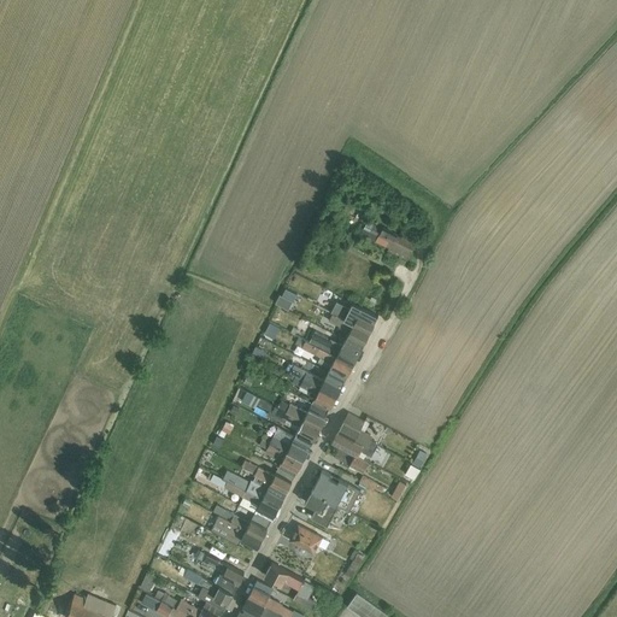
[(368,222),(360,234),(389,248),(388,252),(407,262),(419,235),(407,229),(403,236),(368,222)]
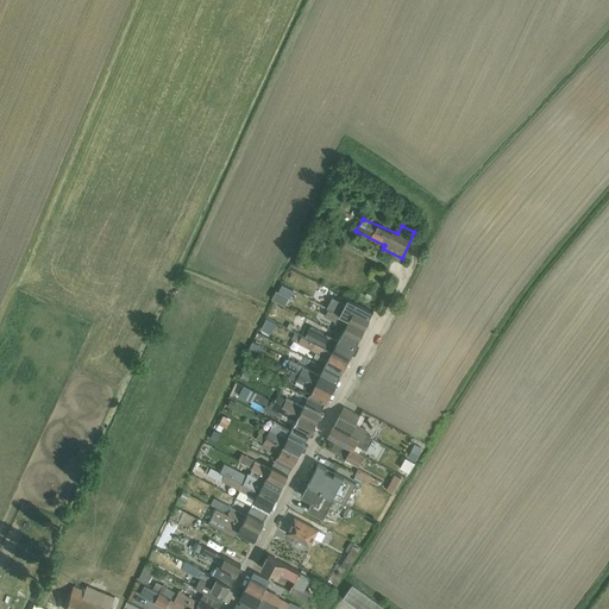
[(277,292),(272,299),(287,306),(292,296),(282,292),(281,294),(277,292)]
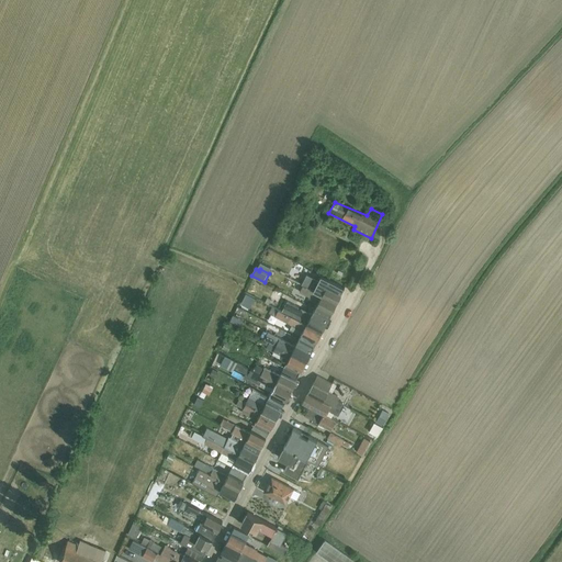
[(291,269),(288,274),(299,280),(302,274),(291,269)]
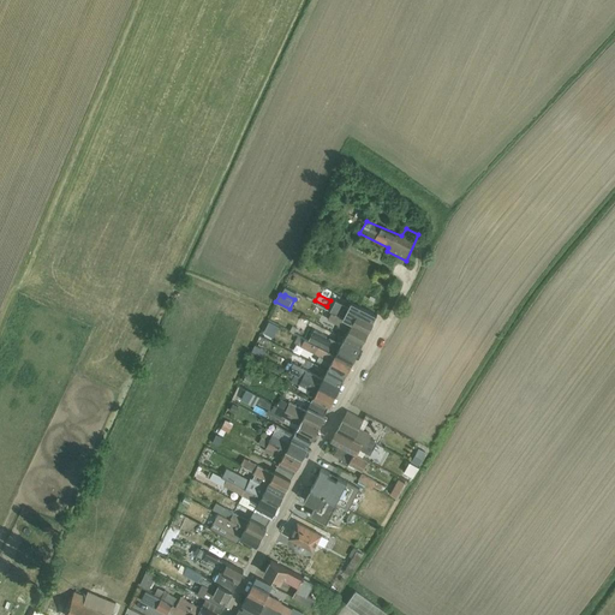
[(333,311),(369,330),(377,315),(352,302),(350,308),(336,300),(330,311),(333,311)]
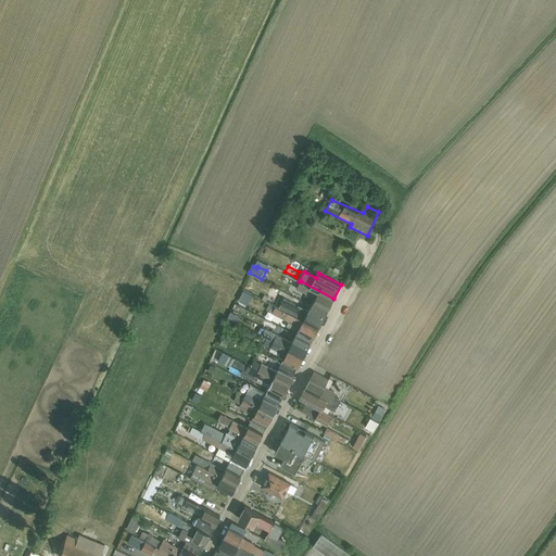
[(312,305),(326,313),(333,299),(301,281),(297,289),(315,299),(312,305)]
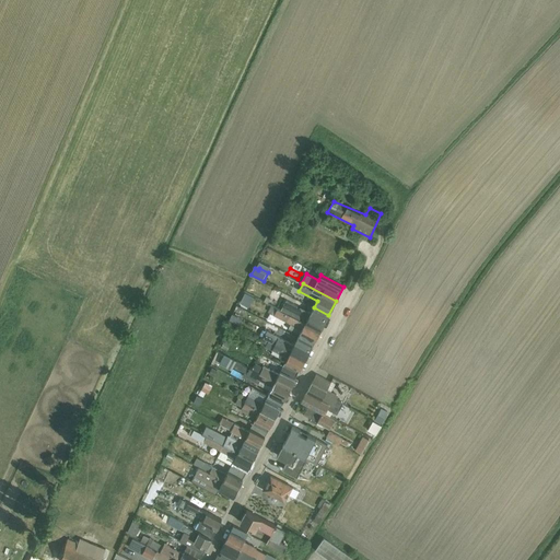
[(245,298),(241,305),(247,308),(252,301),(245,298)]
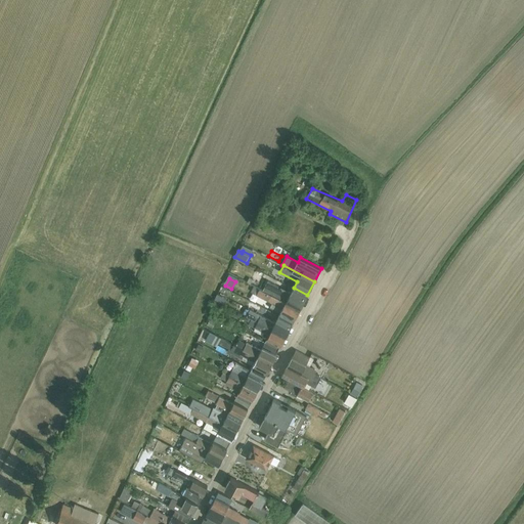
[(263,291),(300,309),(307,295),(294,288),(292,293),(281,288),(280,290),(278,289),(279,287),(268,281),(263,291)]
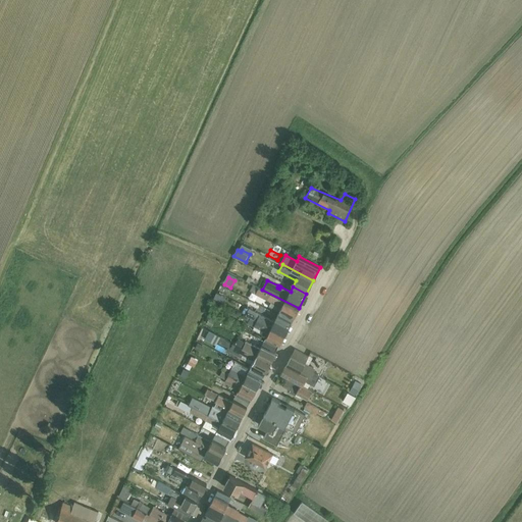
[(278,314),(292,321),(299,308),(262,290),(253,284),(250,291),(271,302),(269,307),(279,312),(278,314)]
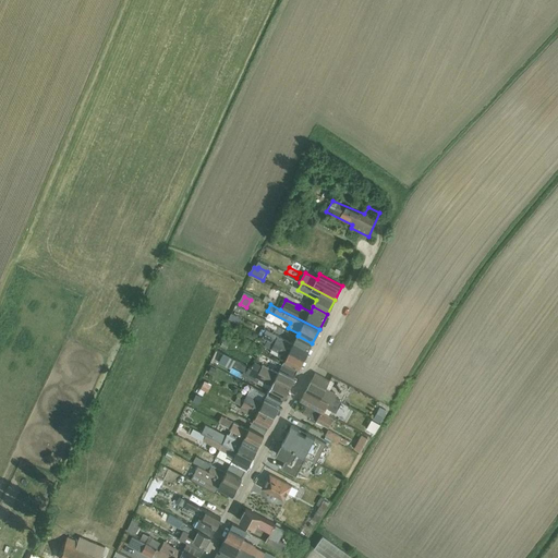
[(231,313),(229,318),(239,324),(242,318),(231,313)]
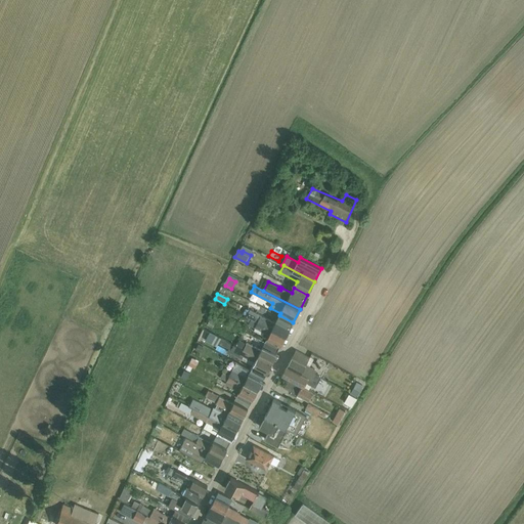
[(248,316),(286,336),(293,322),(279,315),(275,323),(251,310),(248,316)]
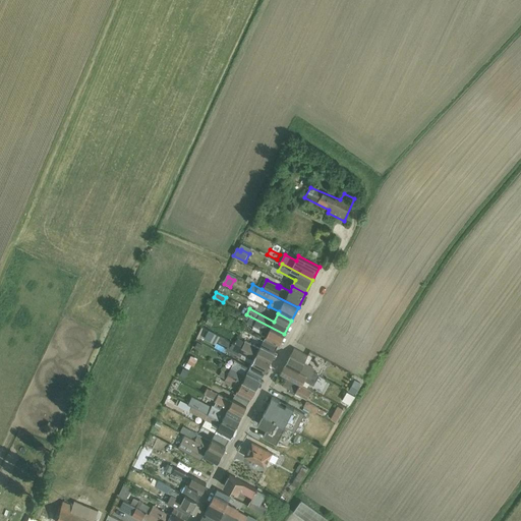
[(264,341),(278,347),(284,334),(246,314),(244,319),(248,321),(247,323),(253,327),(252,329),(262,334),(264,331),(268,333),(264,341)]
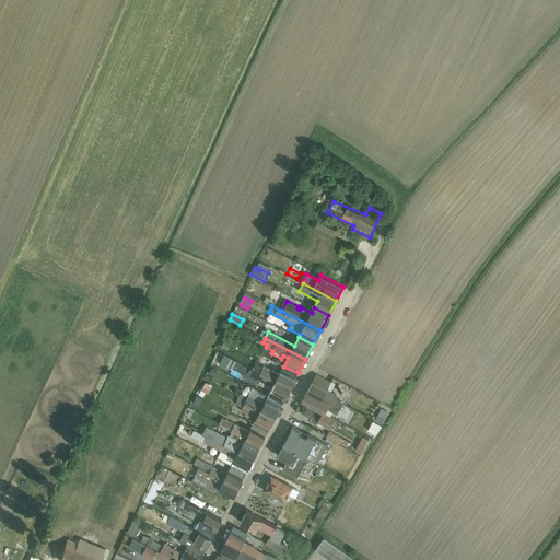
[(225,340),(222,347),(228,350),(231,343),(225,340)]
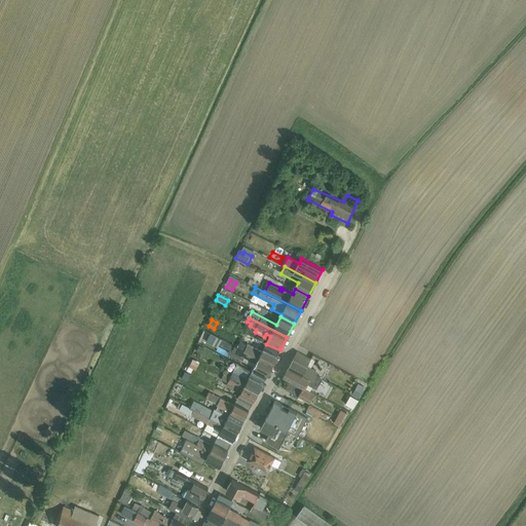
[(222,339),(223,338),(224,336),(209,328),(208,331),(218,336),(222,339)]
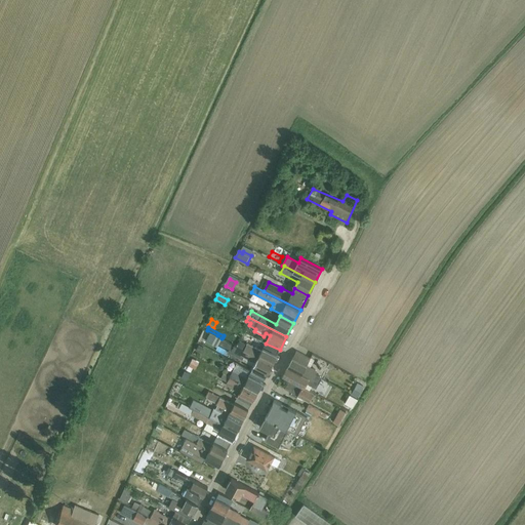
[(221,338),(217,335),(212,344),(217,347),(219,344),(230,350),(228,353),(253,366),(252,370),(266,377),(272,364),(232,342),(223,337),(221,338)]
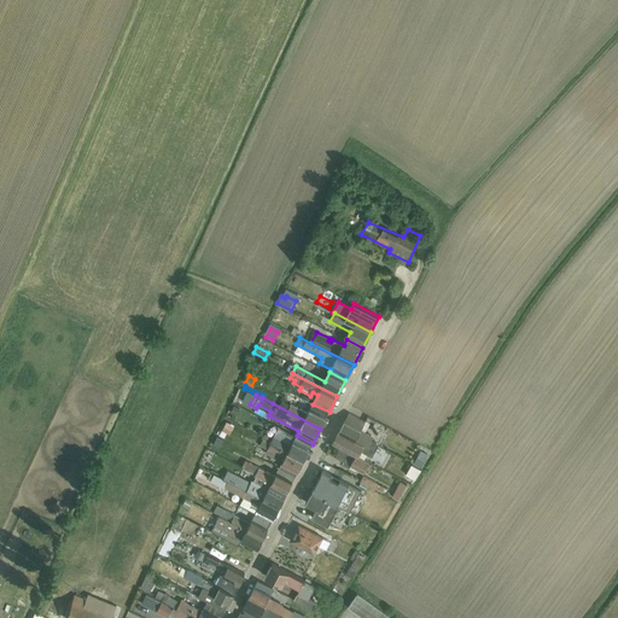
[(273,403),(320,429),(330,412),(313,404),(308,413),(291,404),(291,406),(283,402),(281,406),(274,402),(273,403)]
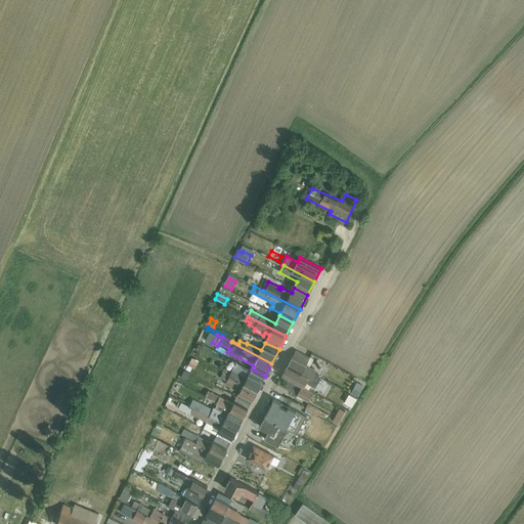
[(288,366),(318,383),(321,378),(315,374),(317,369),(310,366),(314,360),(296,350),(288,366)]
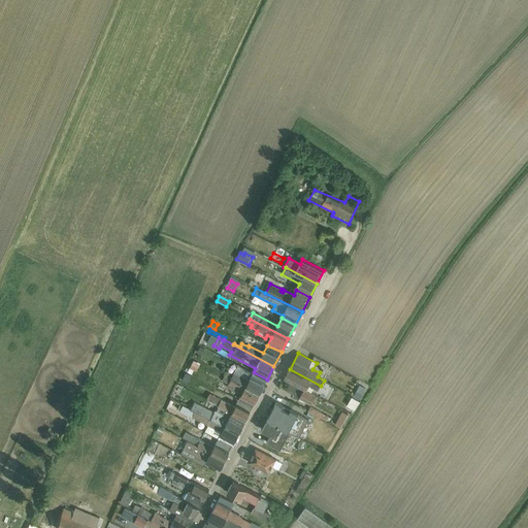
[(252,375),(253,373),(240,366),(239,368),(252,375)]
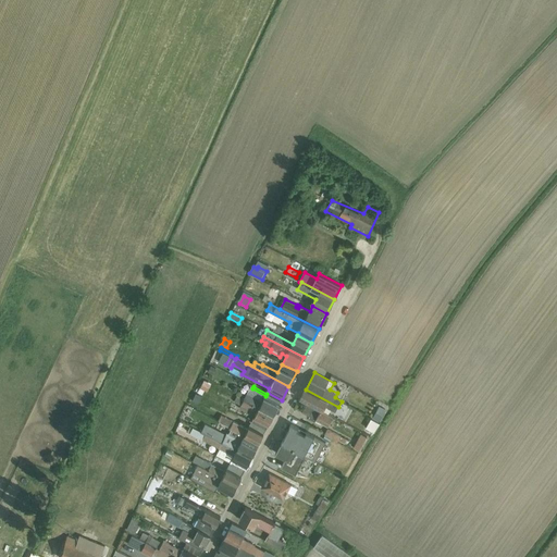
[(282,400),(268,393),(267,394),(265,396),(252,388),(250,387),(246,396),(242,394),(239,396),(274,415),(282,400)]
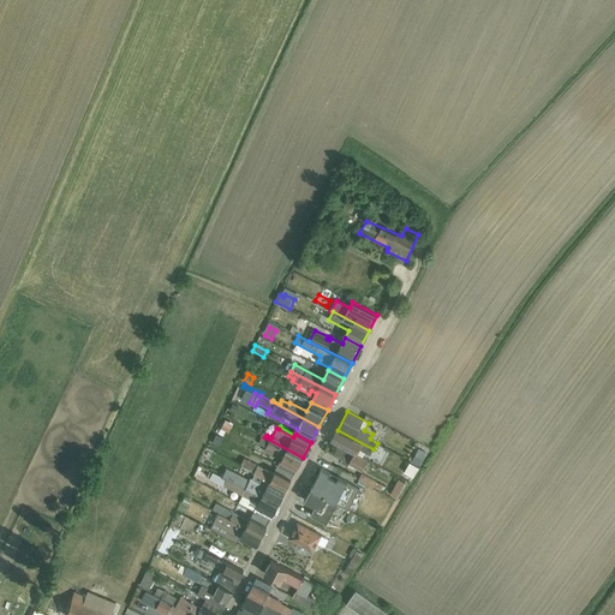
[(374,449),(338,430),(332,440),(340,445),(368,460),(371,454),(374,449)]
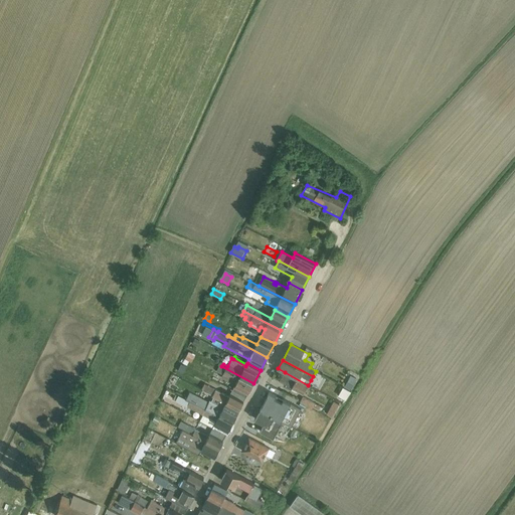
[(179,364),(176,369),(183,373),(186,367),(179,364)]
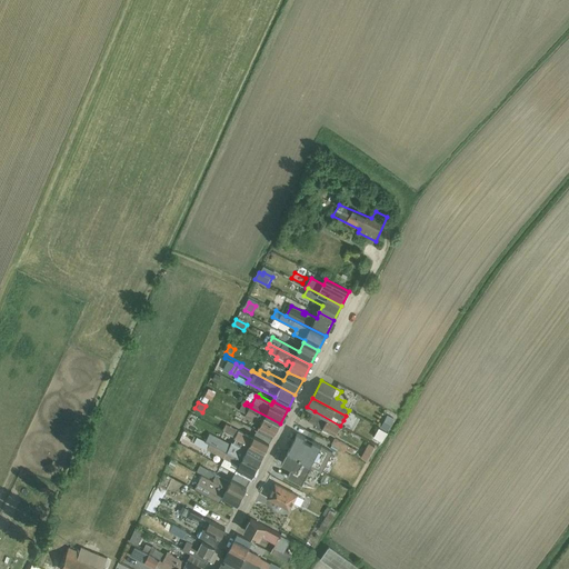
[(258,430),(272,438),(280,423),(245,405),(243,405),(240,410),(247,413),(245,418),(253,422),(260,426),(258,430)]
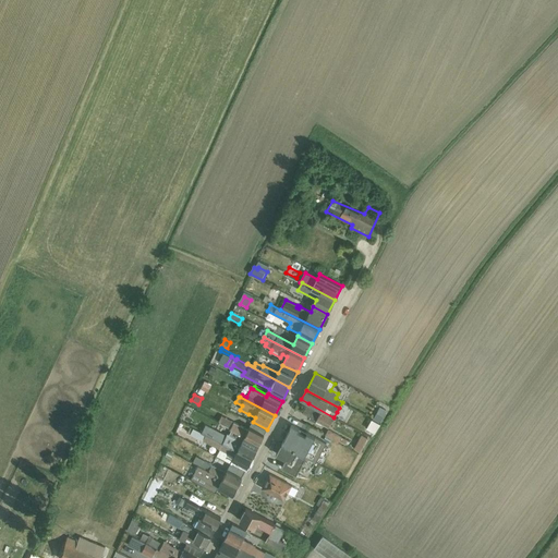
[(334,417),(308,403),(303,412),(308,415),(307,419),(322,426),(323,424),(329,427),(331,423),(334,425),(337,420),(334,417)]
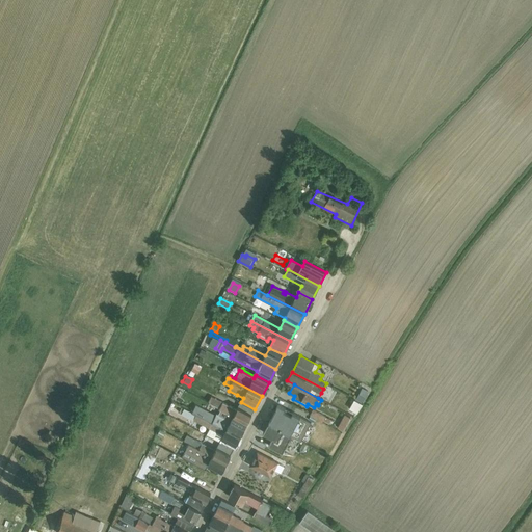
[(363,388),(356,399),(363,403),(369,391),(363,388)]
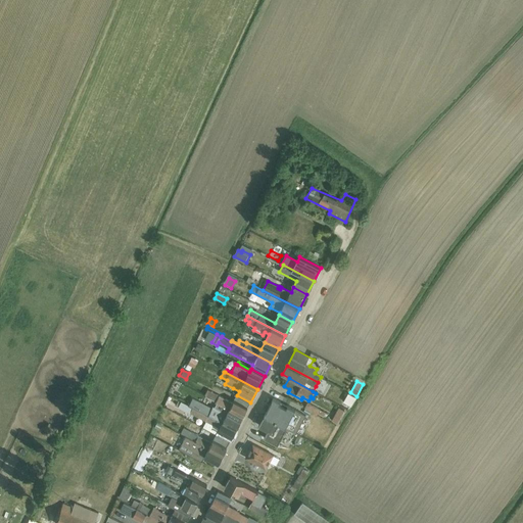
[(218,402),(243,416),(250,402),(237,395),(233,402),(208,390),(205,395),(218,402)]
